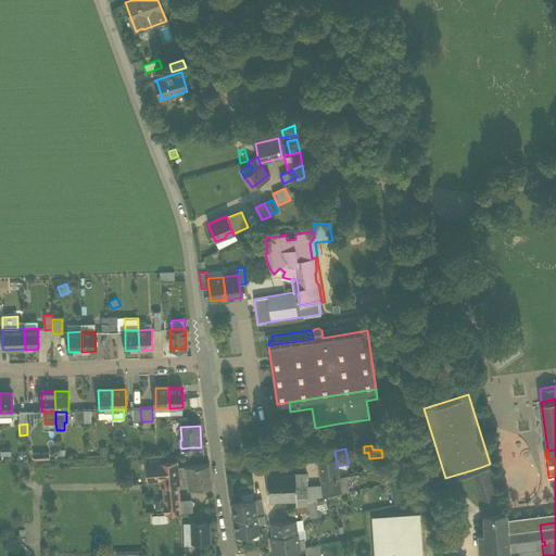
[(318,453),(319,462),(336,458),(335,451),(318,453)]
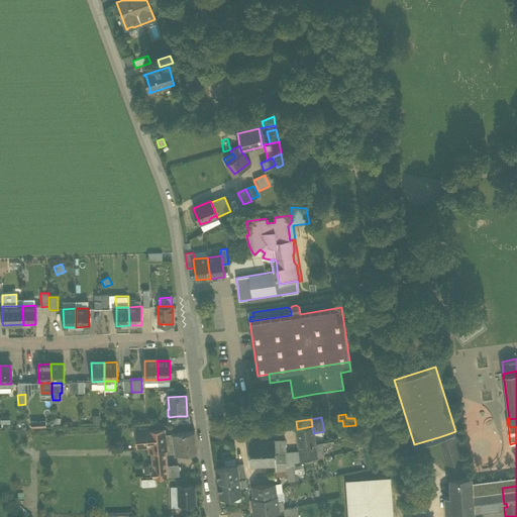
[(282,424),(267,426),(268,432),(283,429),(282,424)]
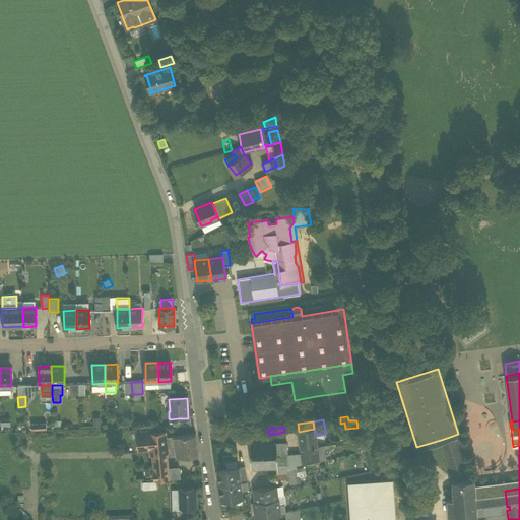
[(358,428),(345,429),(346,441),(359,440),(358,428)]
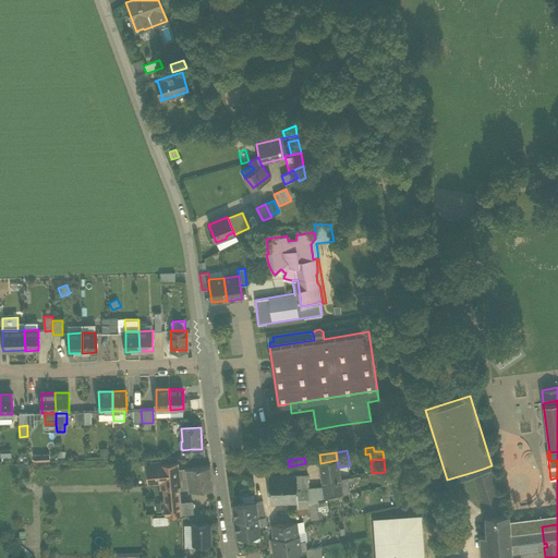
[(319,463),(323,482),(325,481),(340,478),(339,471),(338,468),(337,460),(320,463),(319,463)]
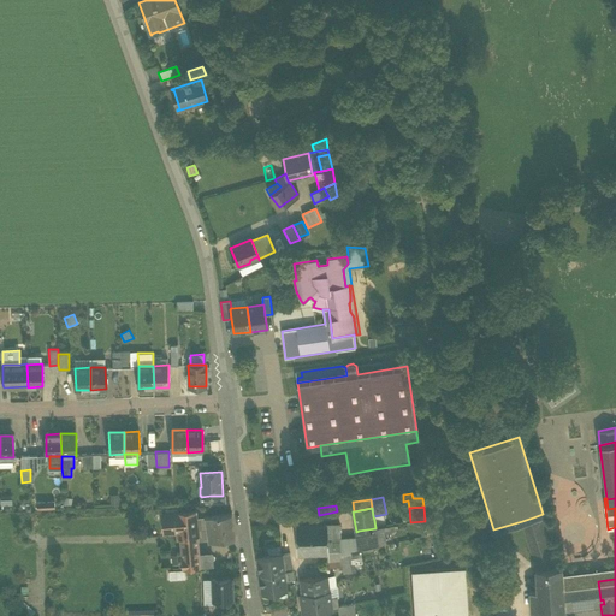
[(181,539),(183,569),(184,569),(200,568),(199,554),(197,537),(196,517),(195,511),(163,514),(164,529),(176,528),(176,532),(177,539),(181,539)]
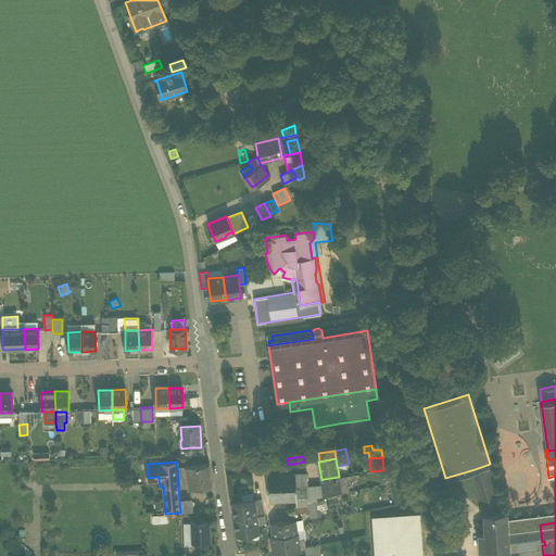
[(209,464),(185,467),(187,478),(188,489),(213,487),(209,464)]
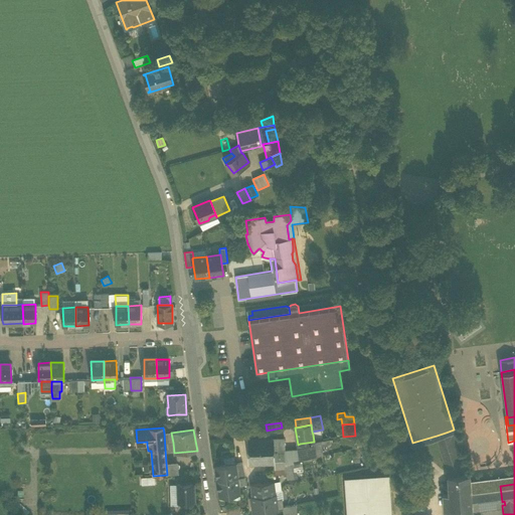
[(449,474),(459,473),(446,433),(437,436),(449,474)]
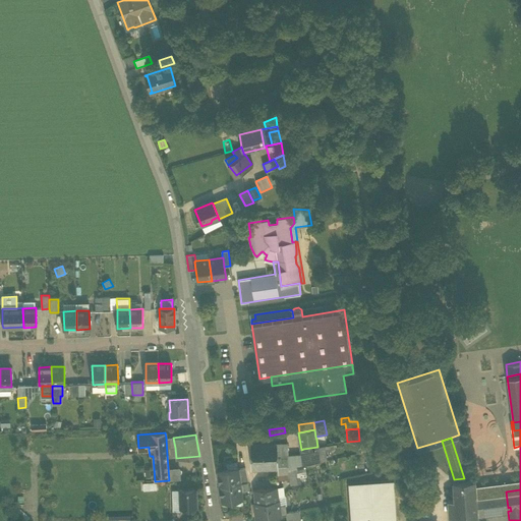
[(304,456),(306,465),(327,460),(325,452),(325,446),(324,439),(316,440),(317,447),(303,449),(304,456)]
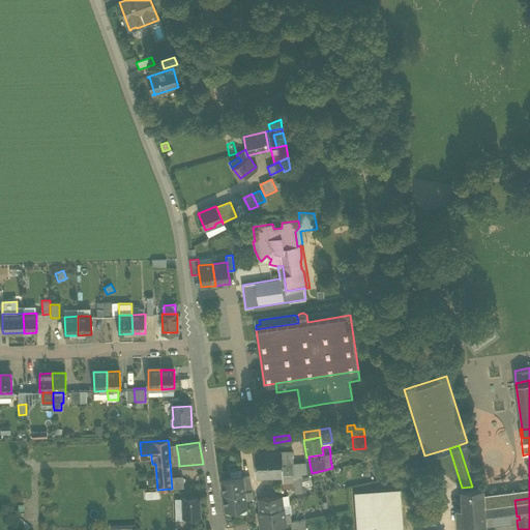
[(255,452),(255,466),(282,465),(282,451),(255,452)]
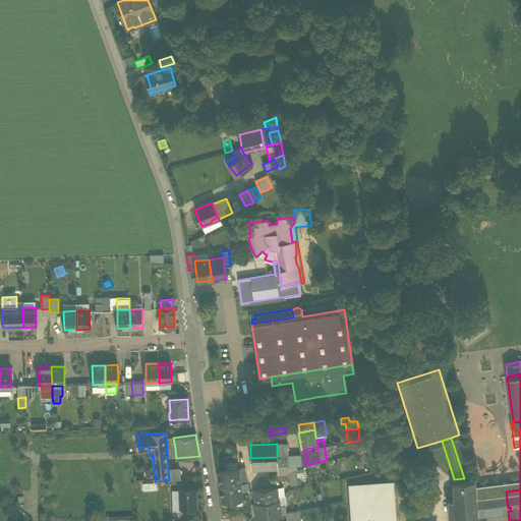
[(286,444),(277,444),(277,457),(278,459),(281,459),(280,445),(286,445),(286,444)]
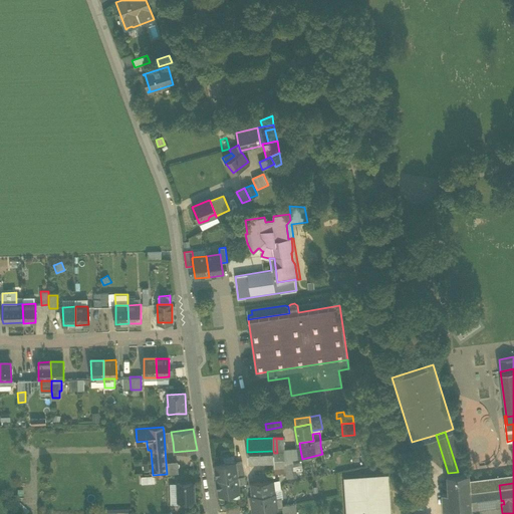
[(274,453),(273,451),(247,452),(248,465),(274,464),(274,453)]
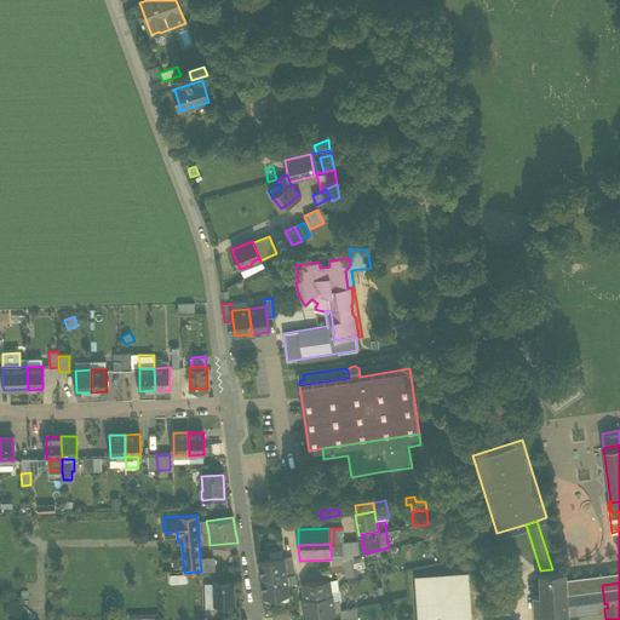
[(351,557),(357,555),(357,544),(342,546),(343,558),(351,557)]
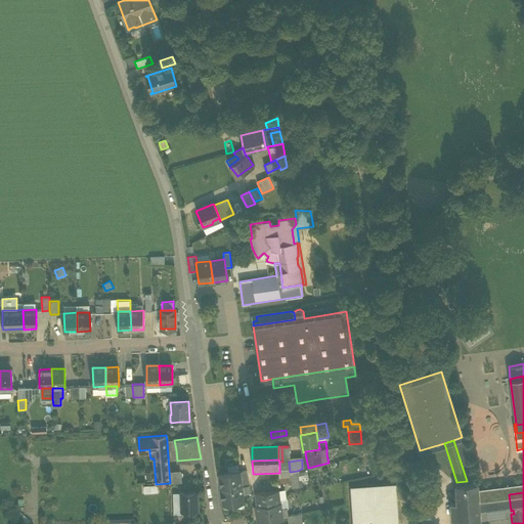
[(290,476),(290,472),(289,462),(282,462),(279,462),(279,473),(279,478),(290,476)]
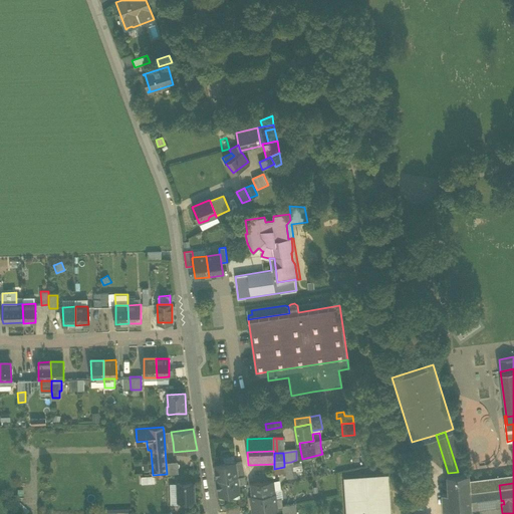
[(291,462),(293,472),(302,471),(301,459),(296,460),(291,462)]
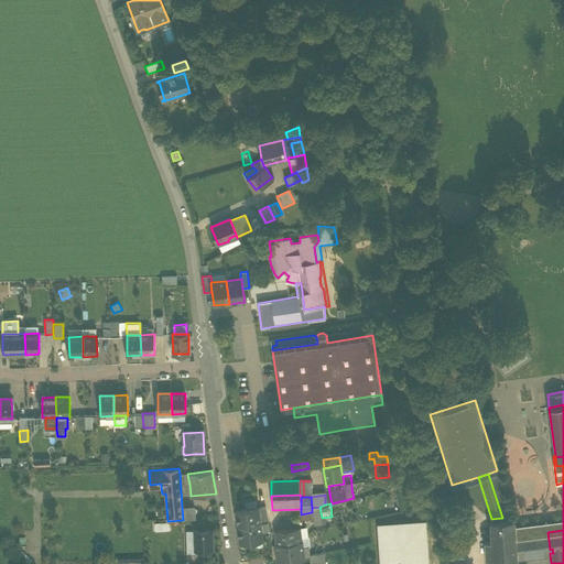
[(195,506),(182,507),(183,520),(196,519),(195,506)]
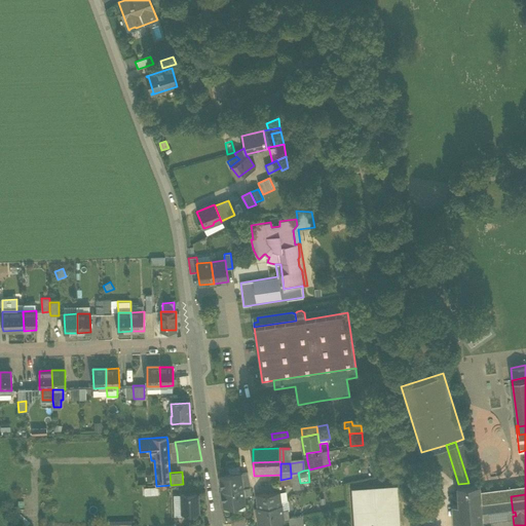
[(241,475),(242,488),(245,488),(251,487),(248,473),(241,475)]
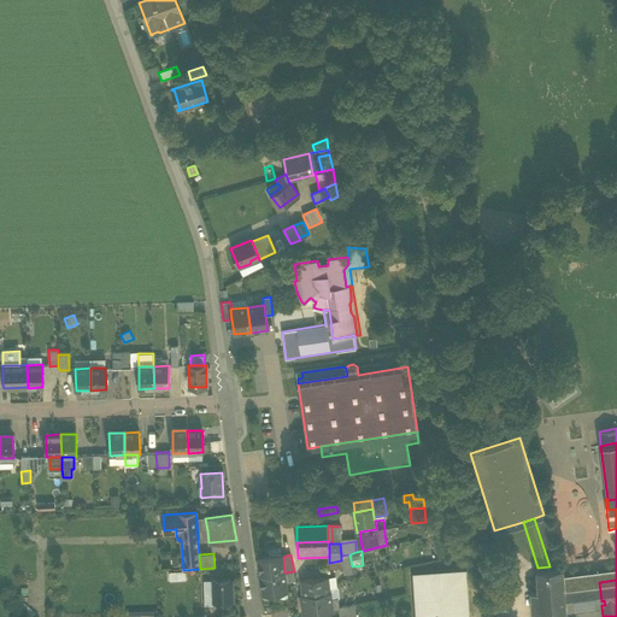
[(350,554),(341,556),(345,576),(353,575),(352,566),(350,554)]
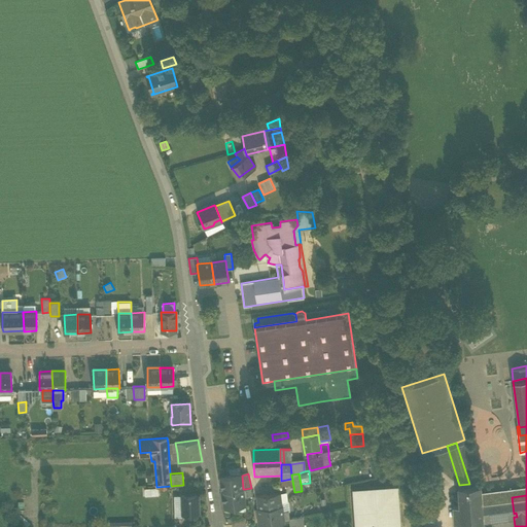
[(154,483),(153,475),(146,476),(147,484),(154,483)]
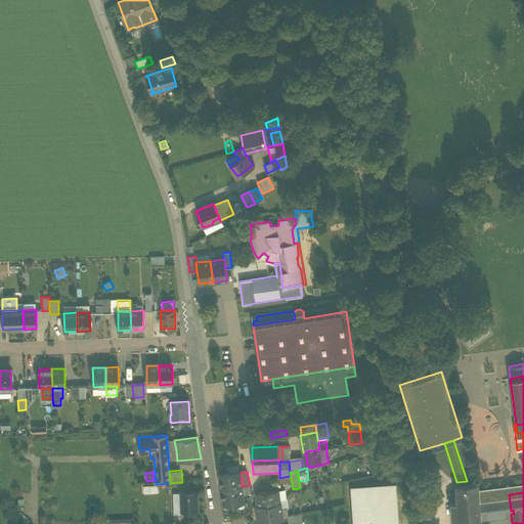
[(219,474),(221,489),(242,486),(241,473),(239,472),(238,472),(228,473),(219,474)]
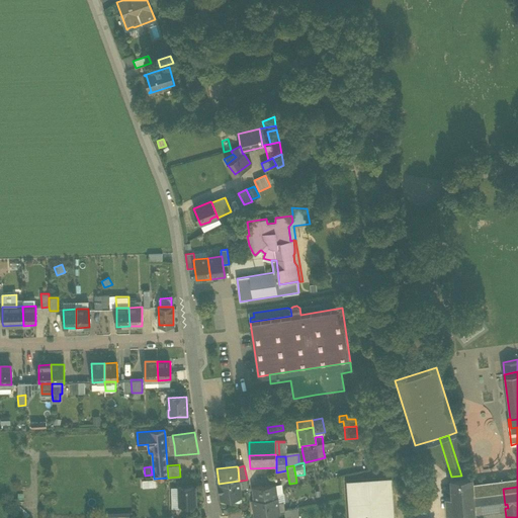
[(472,476),(461,476),(451,477),(450,477),(452,496),(446,497),(447,516),(453,516),(453,517),(476,517),(476,516),(476,513),(473,483),(473,477),(472,477),(472,476)]
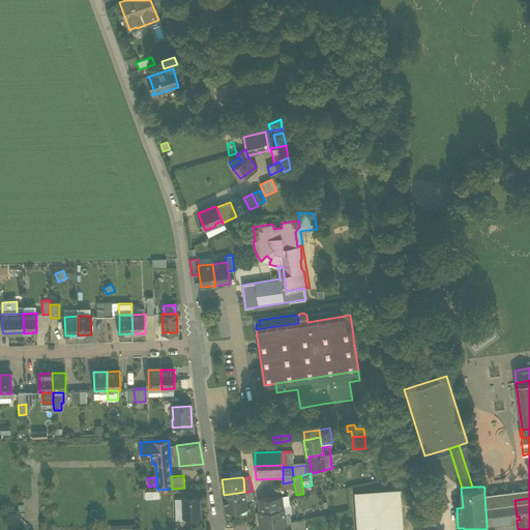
[(529,488),(502,492),(506,518),(517,517),(514,500),(529,498),(529,488)]
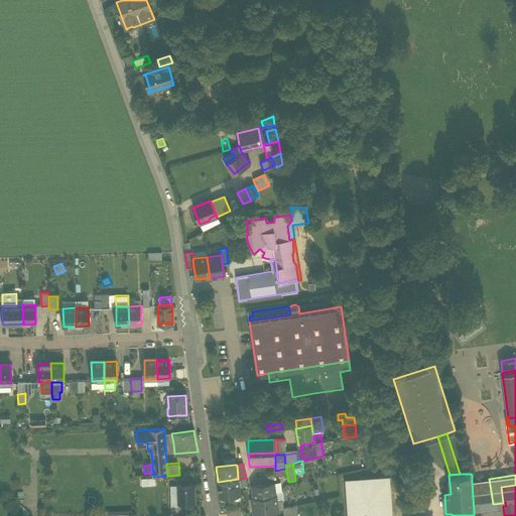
[(345,479),(348,515),(392,515),(389,476),(345,479)]
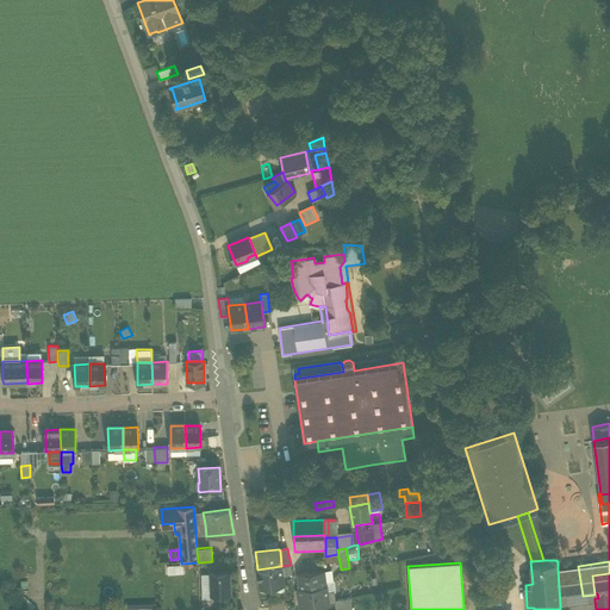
[(167,565),(167,573),(182,573),(182,564),(167,565)]
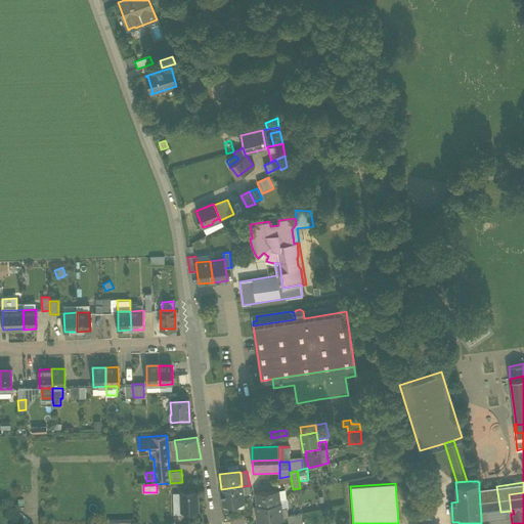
[(244,501),(242,486),(221,489),(223,505),(233,504),(244,501)]
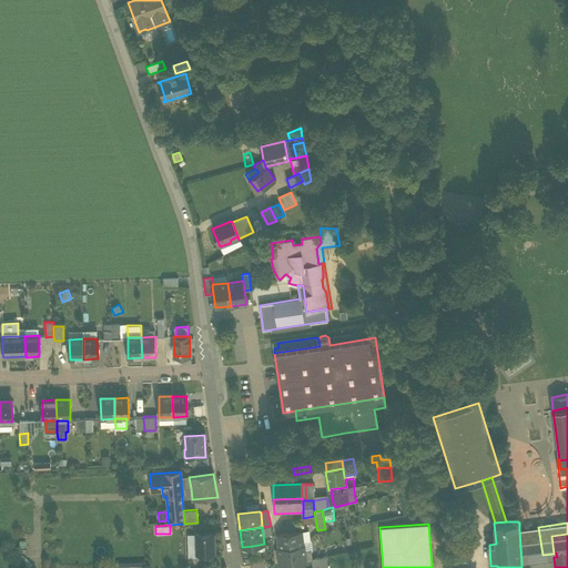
[(556,553),(554,554),(543,555),(538,527),(519,529),(521,563),(554,558),(554,557),(557,557),(556,553)]
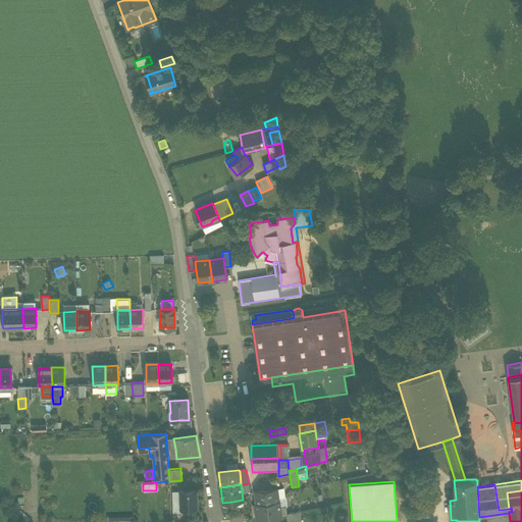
[(256,506),(258,521),(281,518),(281,517),(280,508),(279,503),(279,499),(277,489),(254,492),(256,506)]
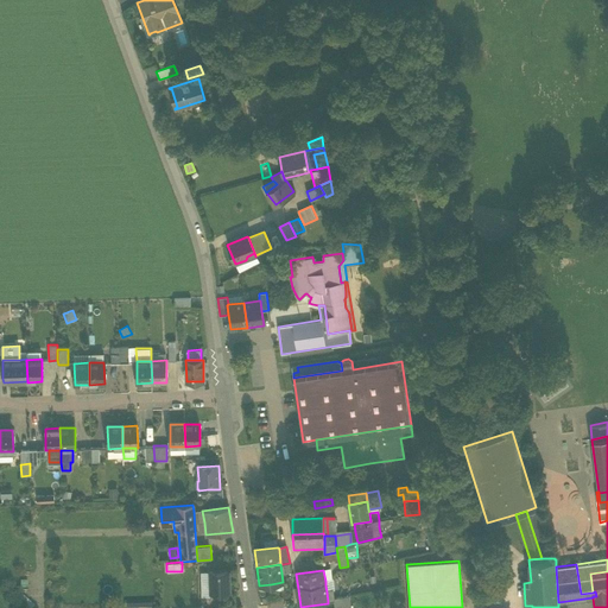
[(210,594),(210,572),(201,572),(202,597),(210,596),(210,594)]
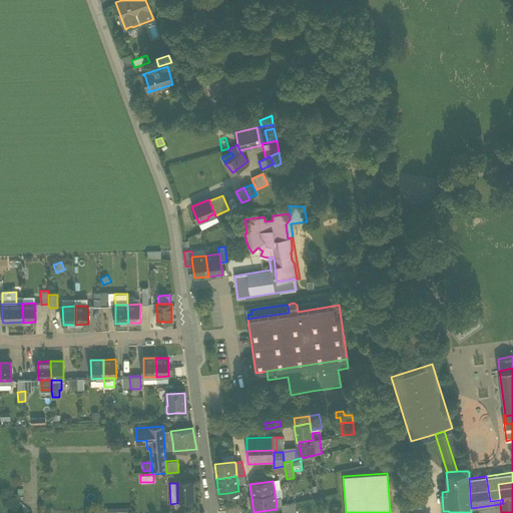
[(177,483),(177,501),(193,501),(192,483),(177,483)]
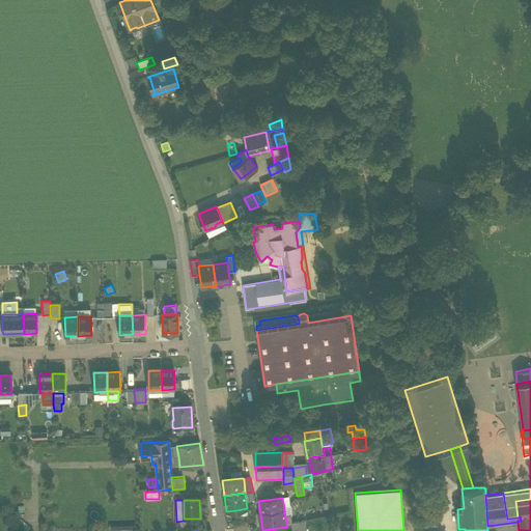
[(284,511),(285,516),(291,515),(292,515),(291,506),(290,506),(284,507),(284,511)]
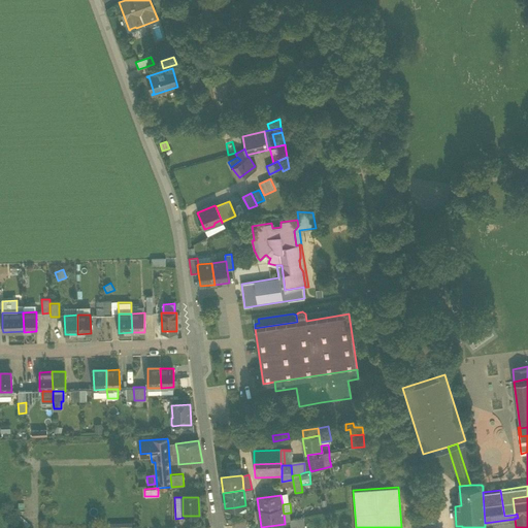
[(29,527),(30,527),(19,517),(14,522),(21,527),(29,527)]
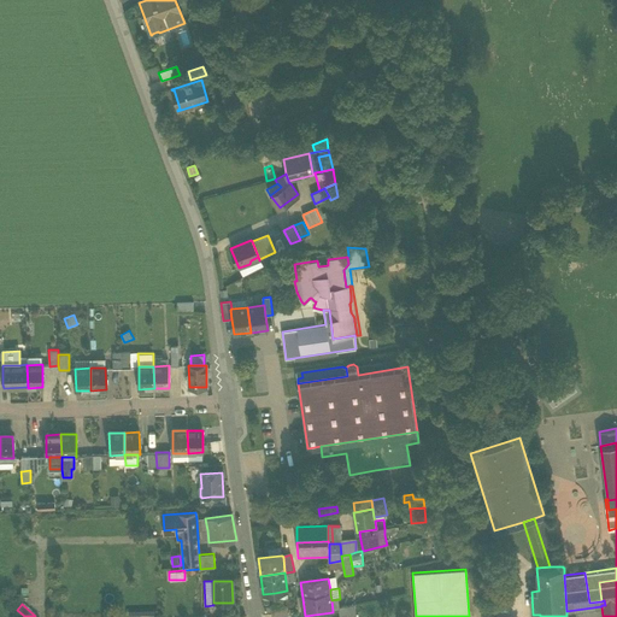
[(339,610),(339,616),(348,616),(356,616),(354,606),(340,609),(339,609),(339,610)]
